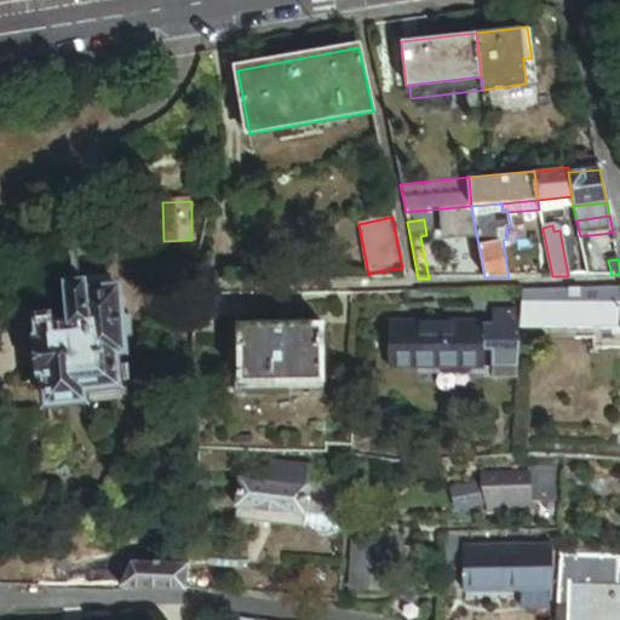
[(87,388),(119,385),(115,351),(125,350),(124,337),(132,337),(130,313),(120,314),(118,287),(85,291),(84,281),(65,282),(69,320),(38,323),(46,407),(89,402),(87,388)]
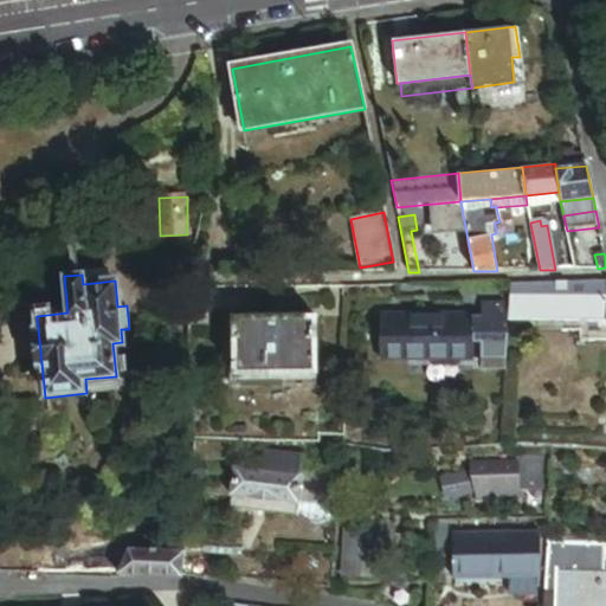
[(605,282),(536,283),(535,322),(605,323),(605,282)]
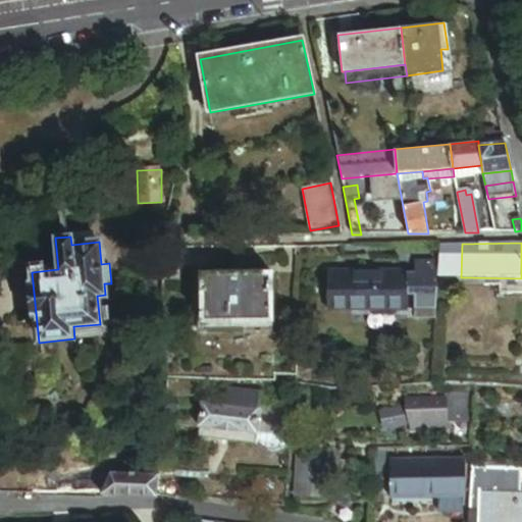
[(453,277),(456,244),(439,245),(437,273),(437,277),(453,277)]
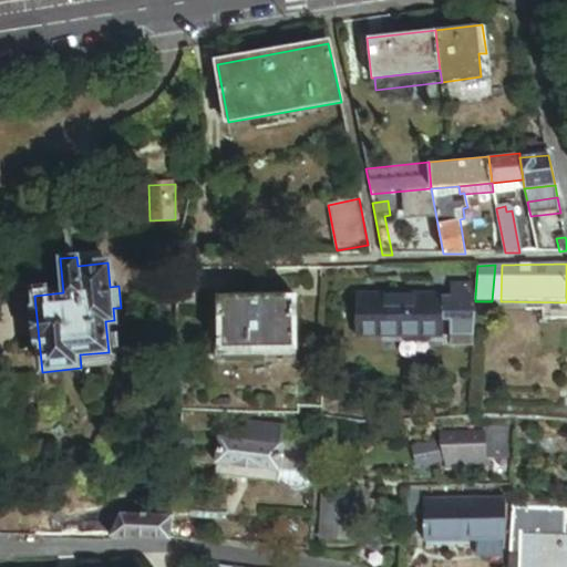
[(502,265),(495,265),(492,301),(501,301),(502,265)]
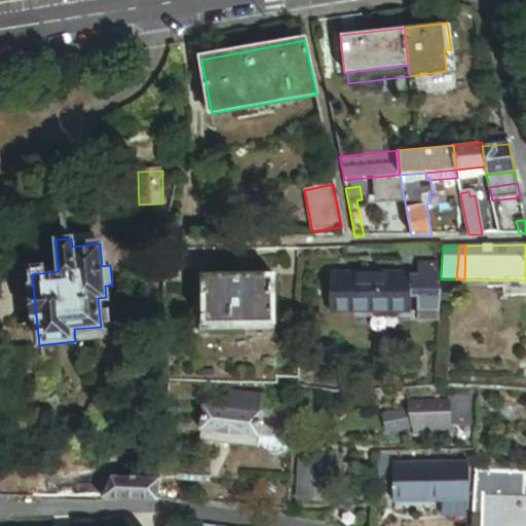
[(205,323),(275,323),(274,275),(204,276),(205,323)]
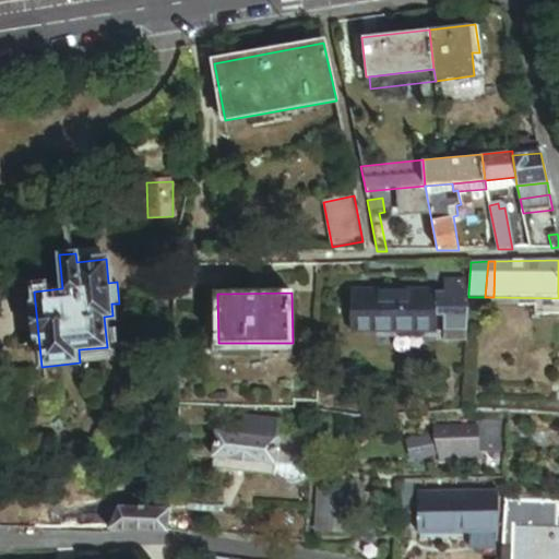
[(437,293),(353,295),(354,332),(438,331),(438,317),(447,317),(447,342),(466,342),(466,331),(468,297),(468,293),(437,293)]
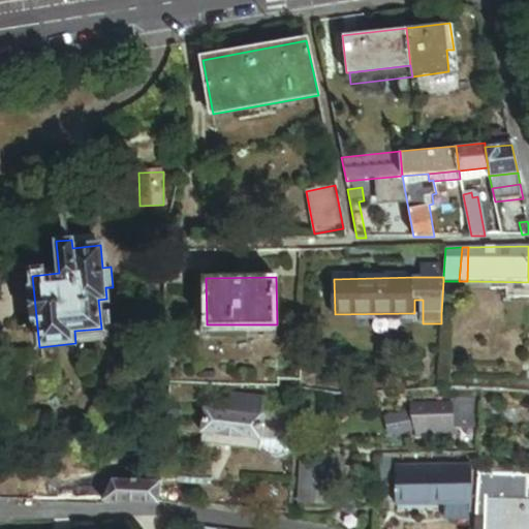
[(277,324),(207,324),(207,337),(277,336),(277,324)]
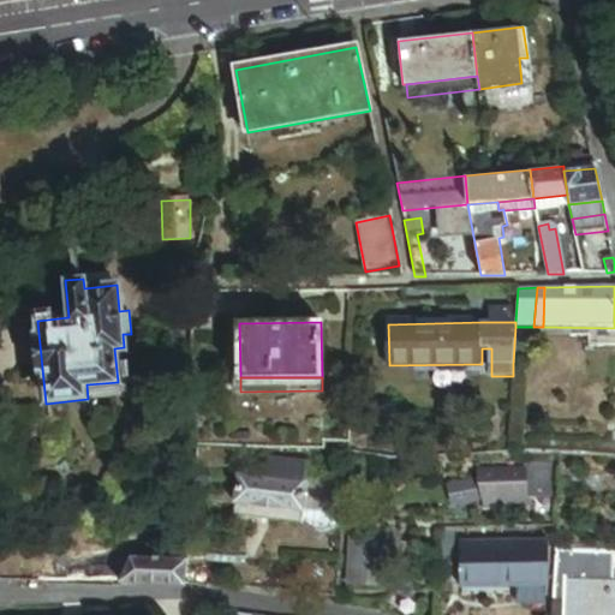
[(121,381),(118,382),(87,384),(88,399),(124,395),(121,381)]
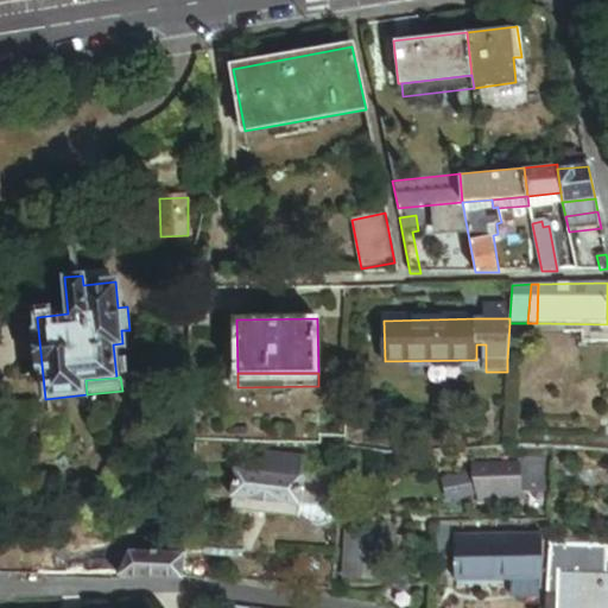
[(502,451),(468,450),(480,505),(523,502),(523,494),(551,493),(553,453),(502,451)]
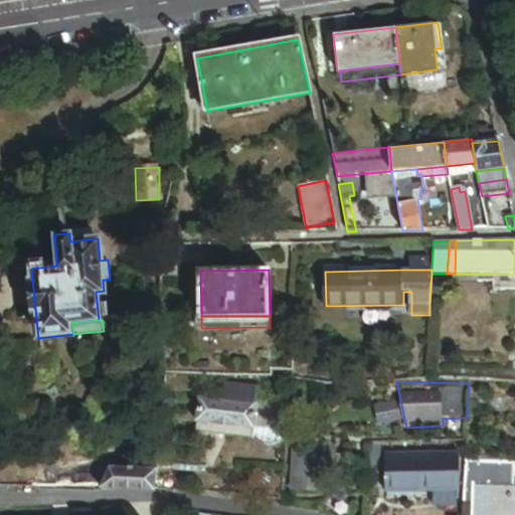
[(195,423),(252,430),(255,405),(252,405),(253,390),(222,387),(221,401),(198,399),(195,423)]
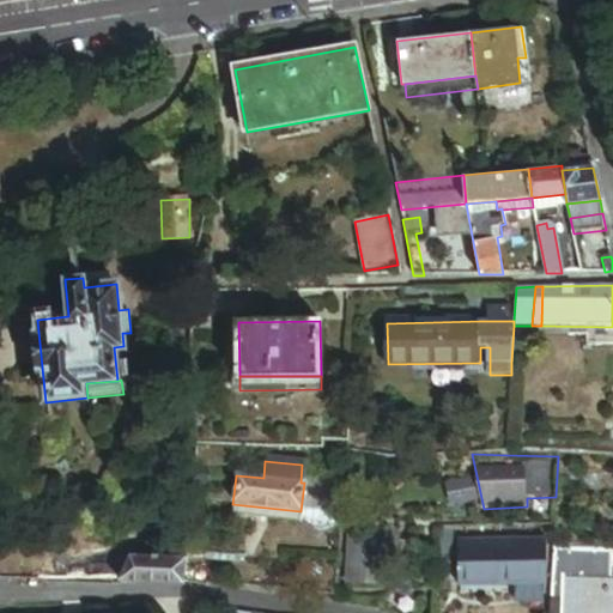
[(448,529),(437,528),(437,541),(443,541),(448,535),(448,529)]
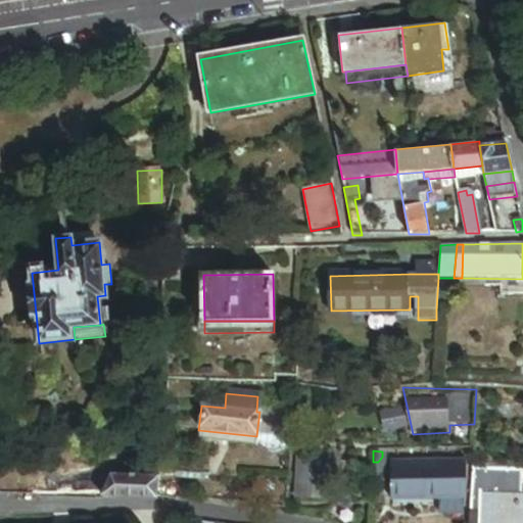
[(389,493),(421,494),(463,495),(464,458),(390,457),(389,493)]
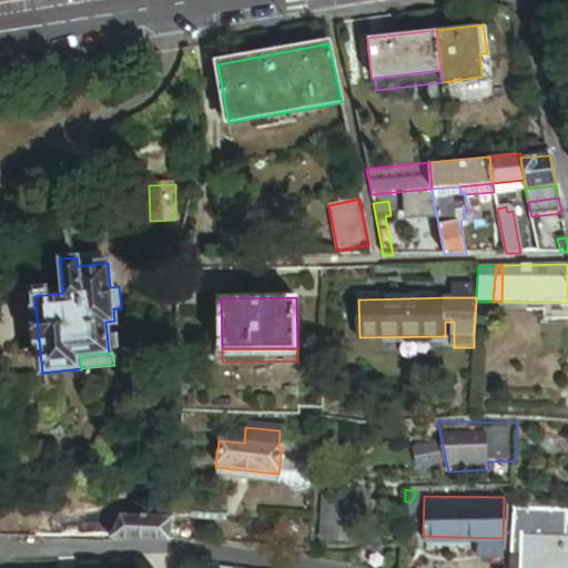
[(355,499),(322,498),(321,539),(354,540),(355,499)]
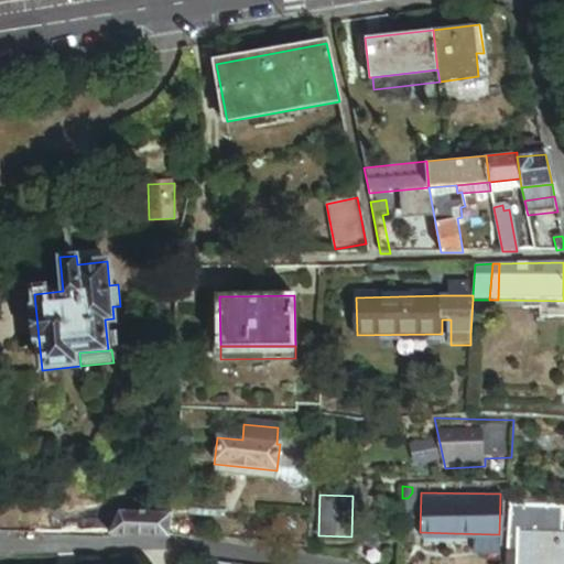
[(516,563),(517,532),(563,532),(563,507),(508,509),(505,563),(516,563)]
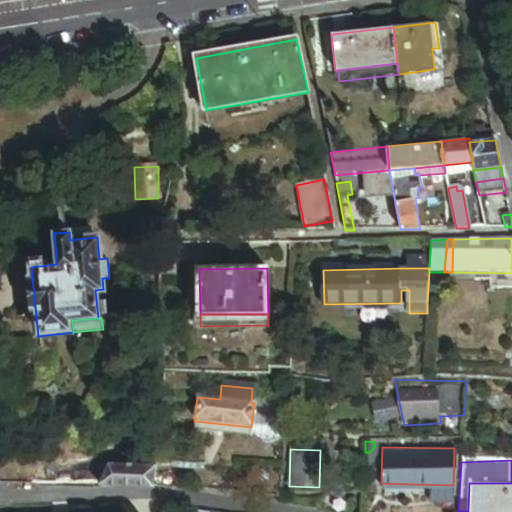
[(111,464),(102,485),(155,487),(157,465),(111,464)]
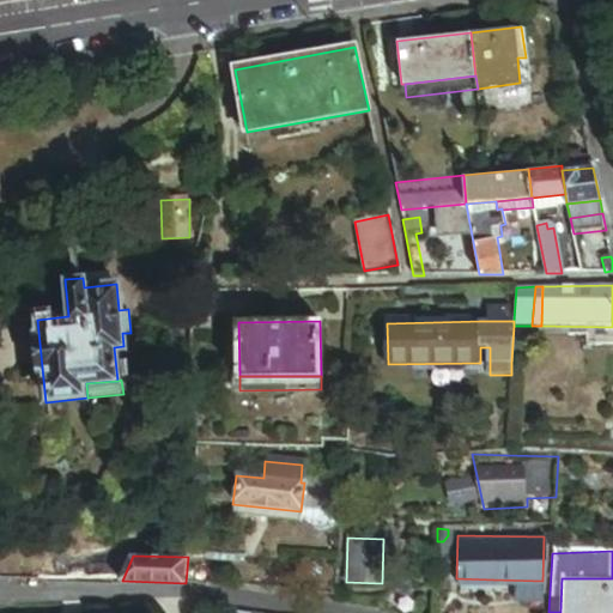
[(612,612),(612,578),(562,578),(560,612),(612,612)]
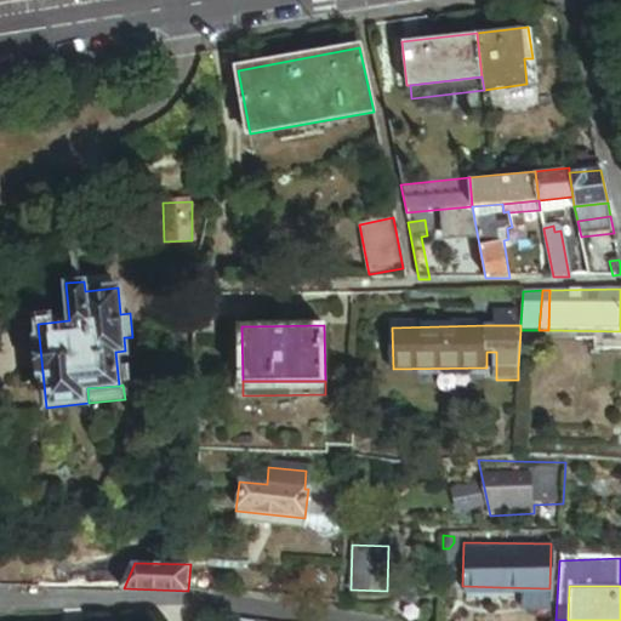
[(550,588),(500,587),(500,596),(550,597),(550,588)]
